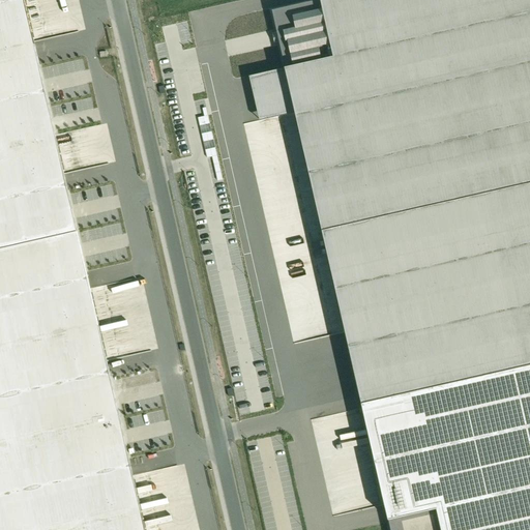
[(24,0),(0,0),(0,52),(34,45),(24,0)]
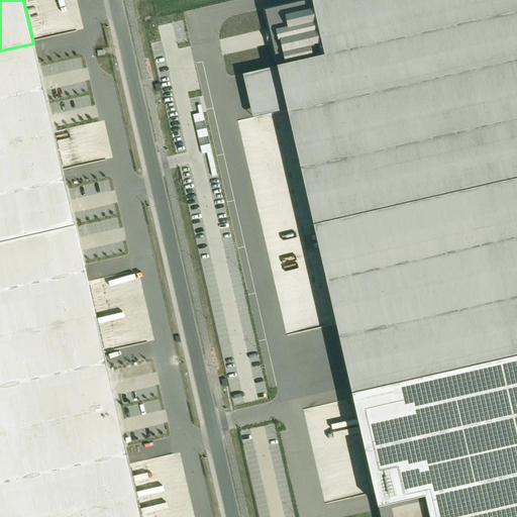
[(516,0),(307,0),(265,10),(278,67),(288,110),(316,234),(516,188),(516,0)]
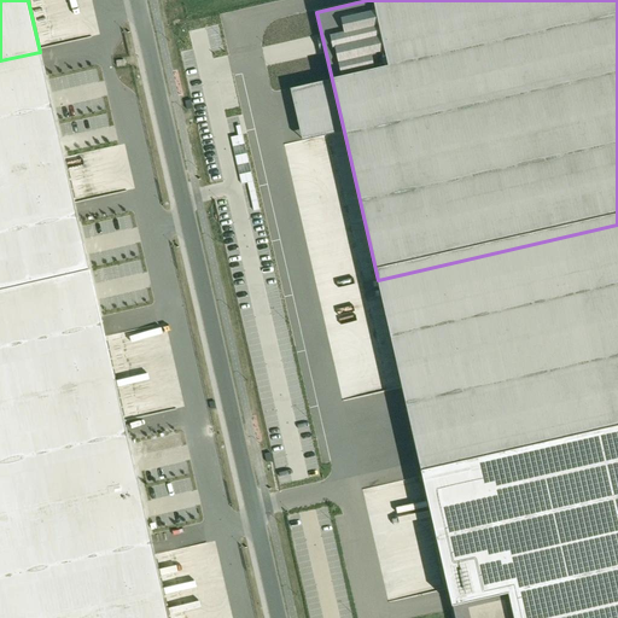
[(0,60),(0,175),(65,161),(40,52),(0,60)]
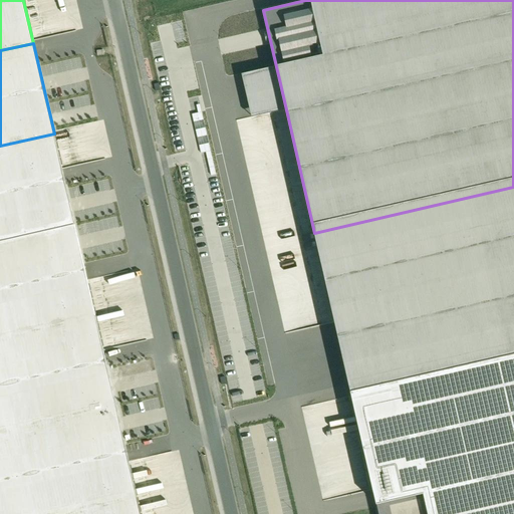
[(54,134),(0,146),(0,241),(75,225),(54,134)]
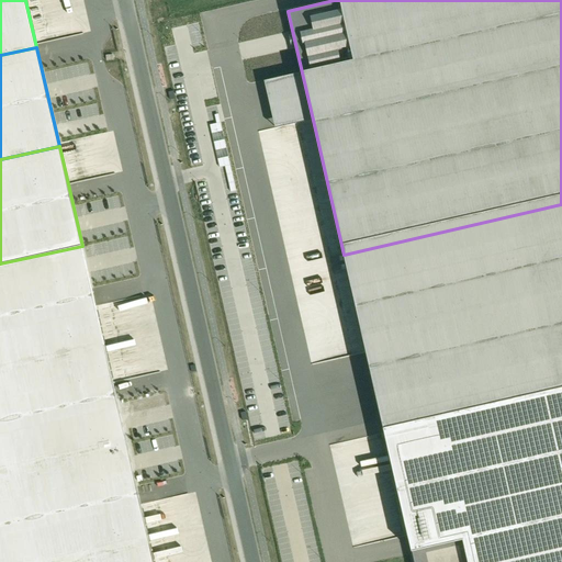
[(561,204),(344,255),(383,427),(384,427),(561,386),(561,204)]
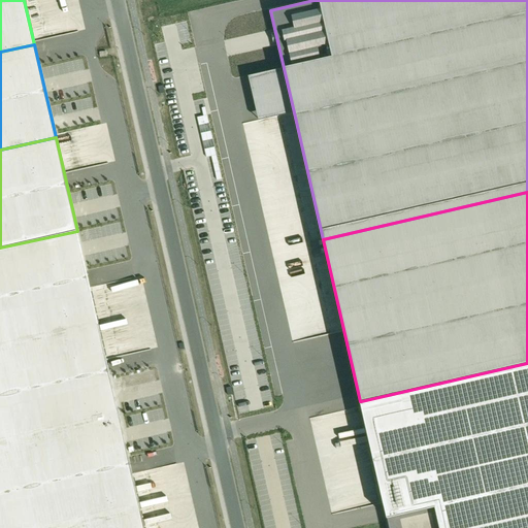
[(144,527),(77,231),(0,248),(0,527),(144,527)]
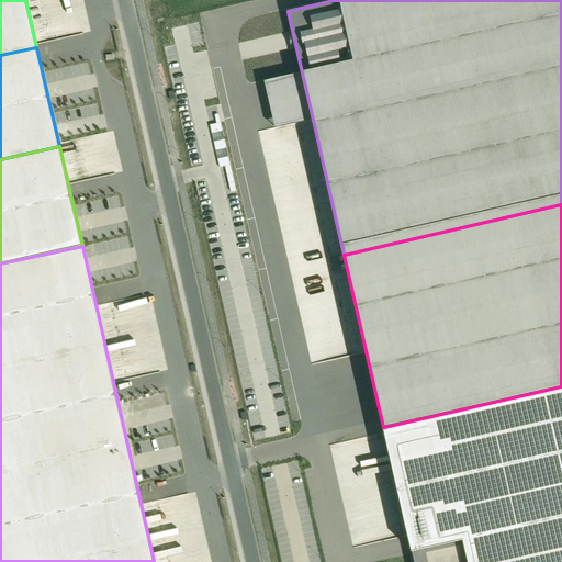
[(384,427),(383,427),(413,561),(561,561),(561,386),(384,427)]
